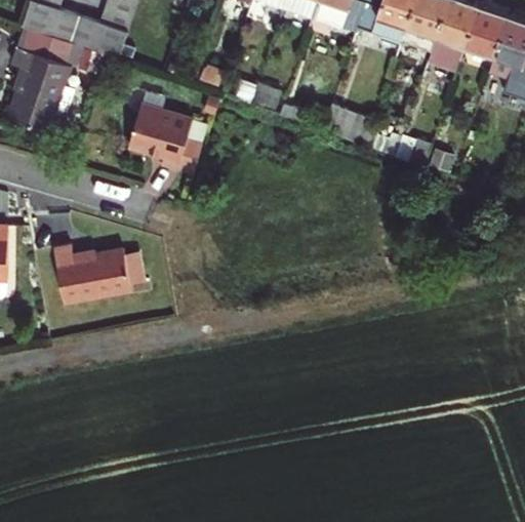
[(31,0),(31,1),(59,10),(63,0),(31,0)]
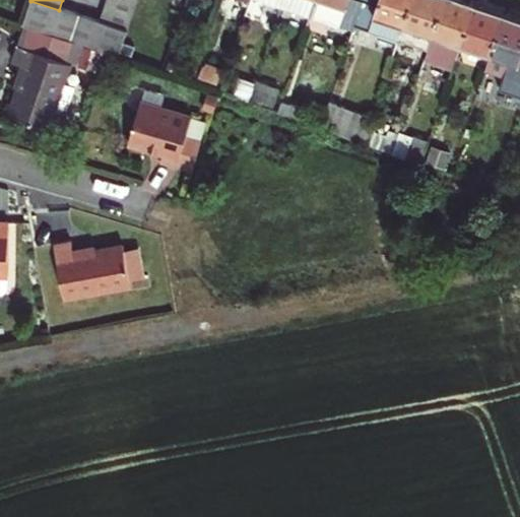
[(136,9),(111,0),(108,0),(105,12),(132,20),(136,9)]
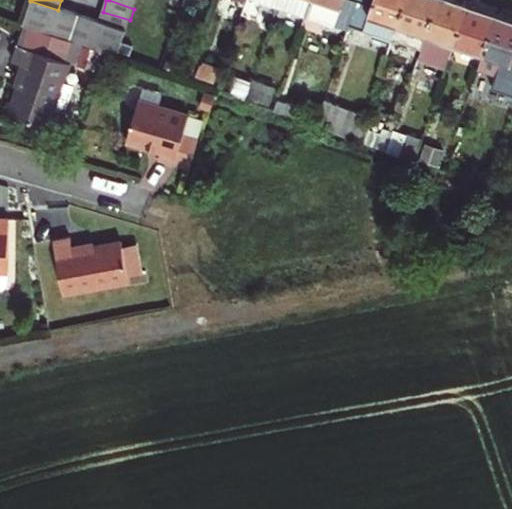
[(109,0),(134,9),(136,0),(109,0)]
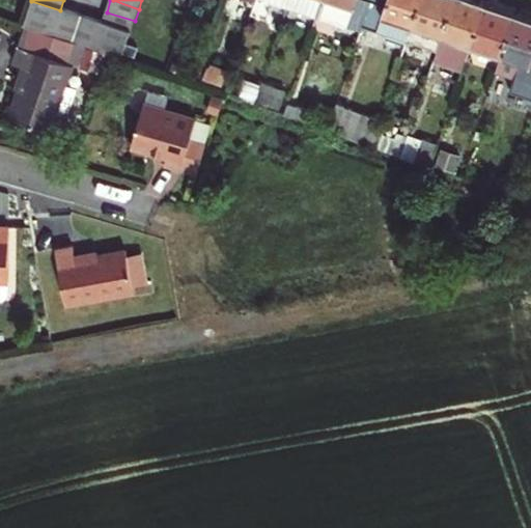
[(288,0),(258,0),(286,9),(288,0)]
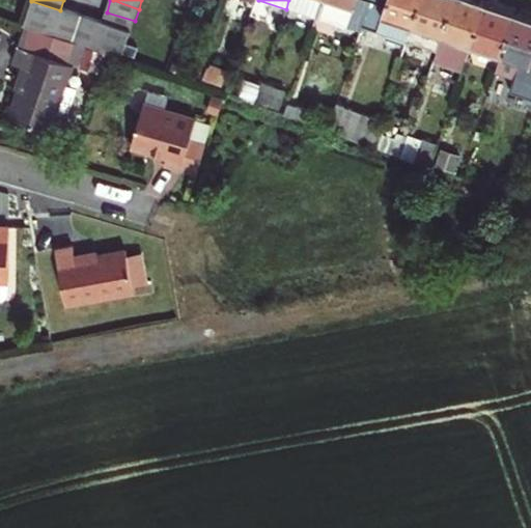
[(320,0),(288,0),(286,9),(315,20),(320,0)]
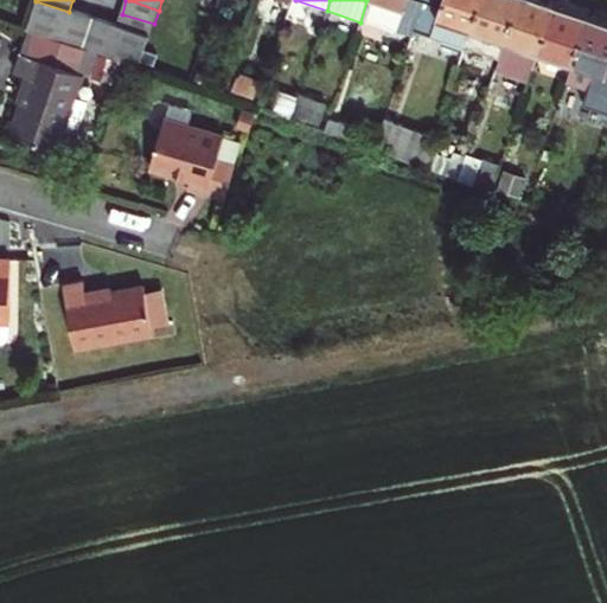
[(413,32),(423,0),(366,0),(360,23),(410,39),(413,32)]
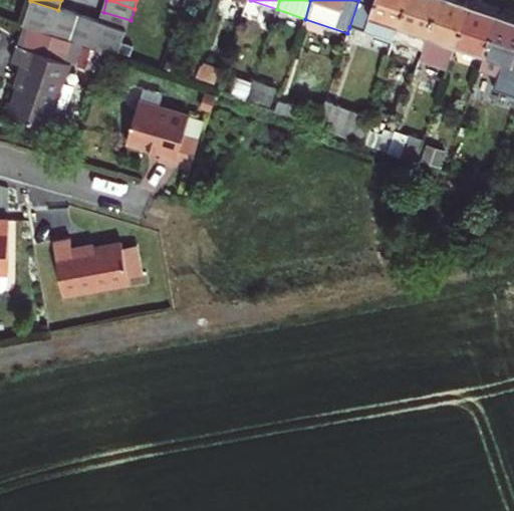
[(394,42),(407,0),(358,0),(349,27),(394,42)]
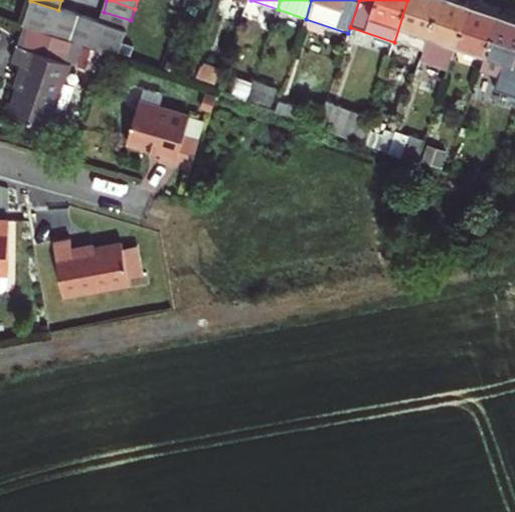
[(439,0),(407,0),(394,42),(422,51),(439,0)]
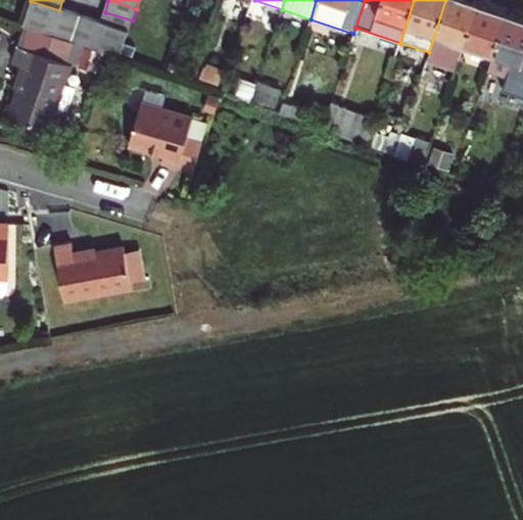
[(463,48),(476,6),(458,0),(445,0),(429,52),(426,62),(455,73),(463,48)]
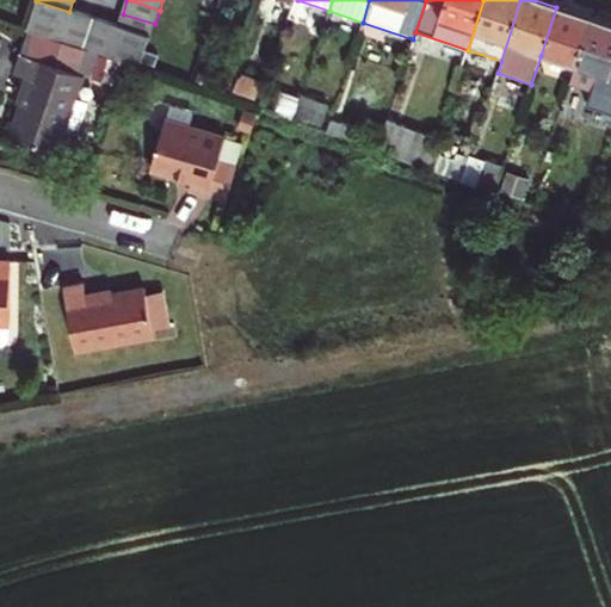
[(69,12),(36,1),(26,30),(31,31),(85,49),(94,22),(69,12)]
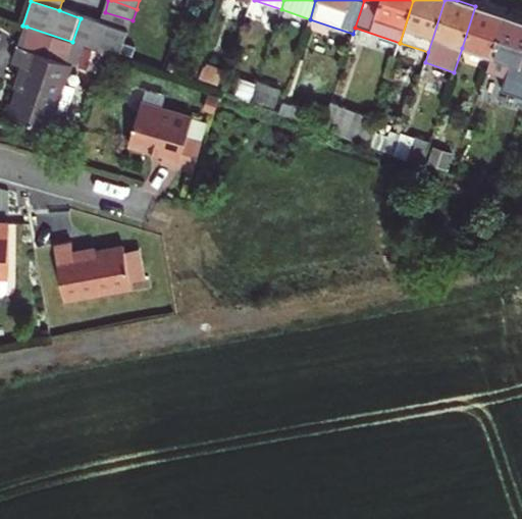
[(490,58),(505,16),(475,6),(462,48),(490,58)]
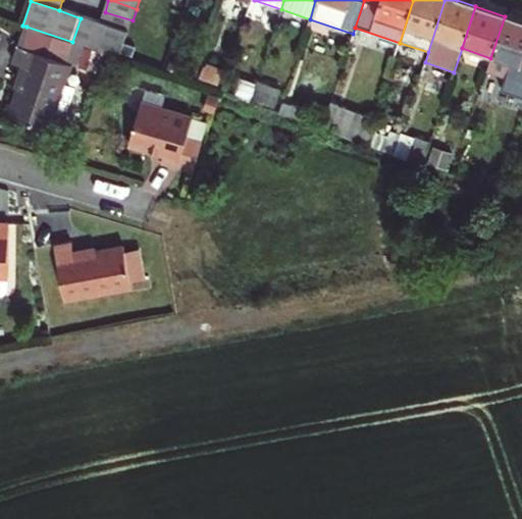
[(105,12),(100,24),(127,35),(133,20),(105,12)]
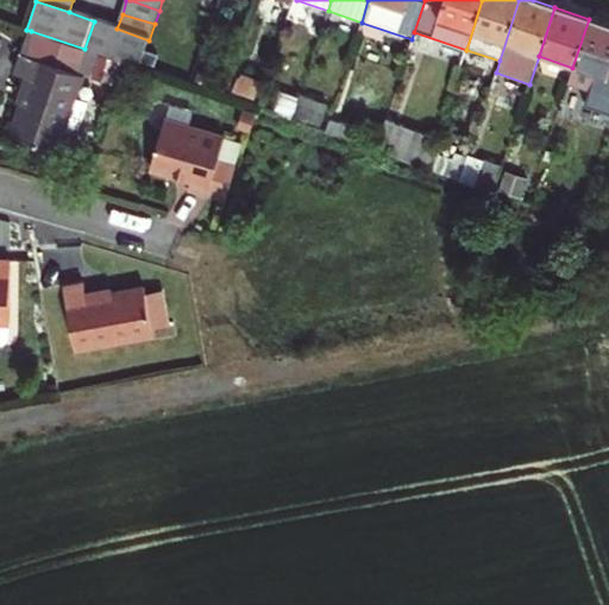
[(608,80),(608,25),(589,19),(572,68),(567,83),(589,90),(595,75),(608,80)]
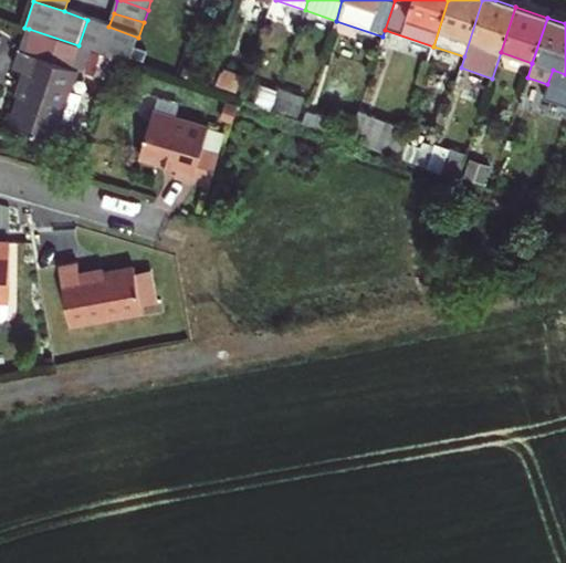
[(138,38),(108,27),(87,20),(79,45),(90,49),(116,58),(130,63),(138,38)]
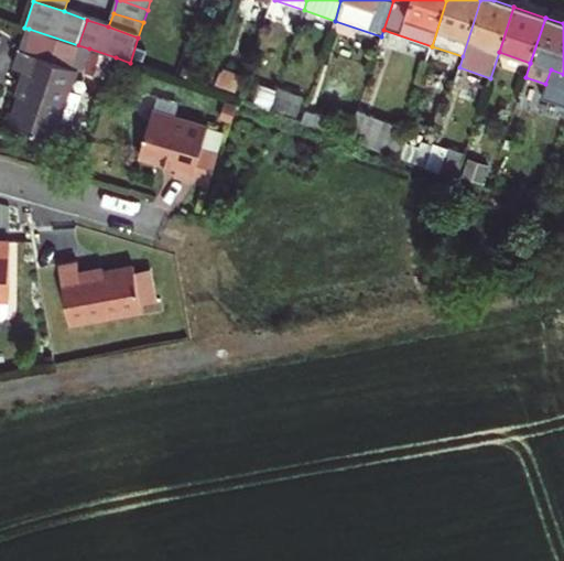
[(29,29),(15,66),(30,71),(12,123),(54,138),(76,69),(82,71),(89,49),(78,45),(29,29)]
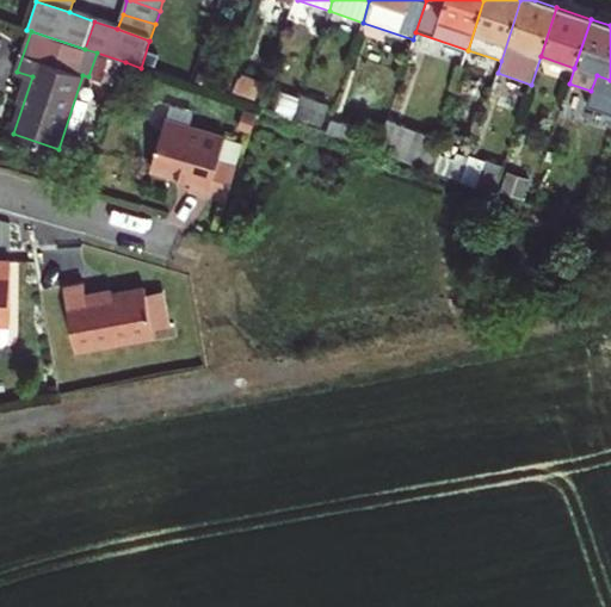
[(259,82),(239,75),(234,92),(253,98),(259,82)]
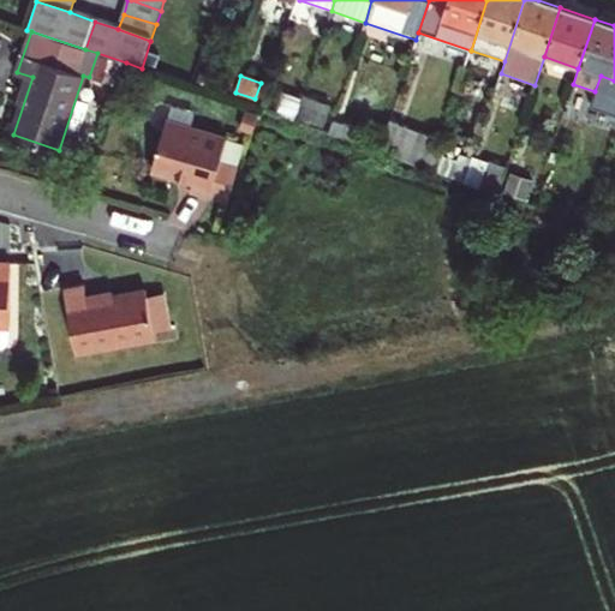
[(329,109),(302,99),(294,120),(323,129),(329,109)]
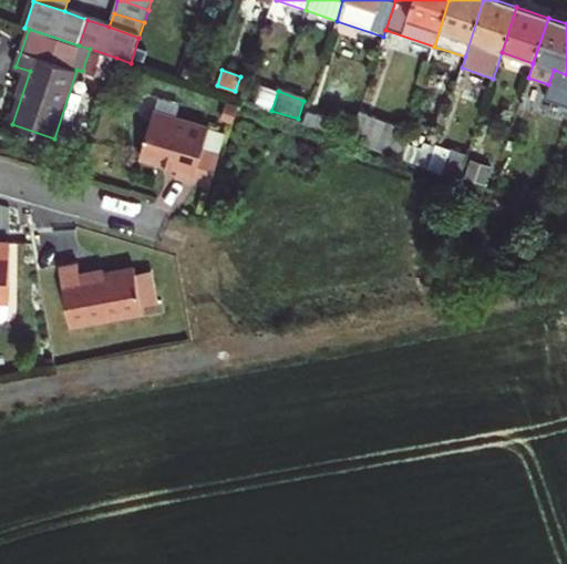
[(200,146),(206,129),(152,111),(136,155),(175,167),(172,176),(189,182),(200,146)]
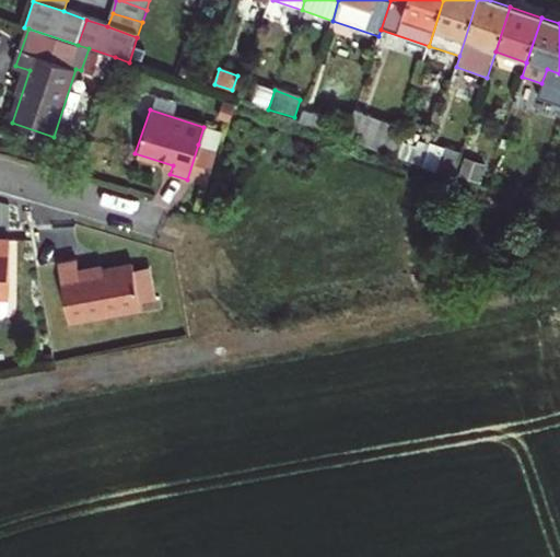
[(393,157),(399,136),(401,127),(354,111),(345,139),(393,157)]
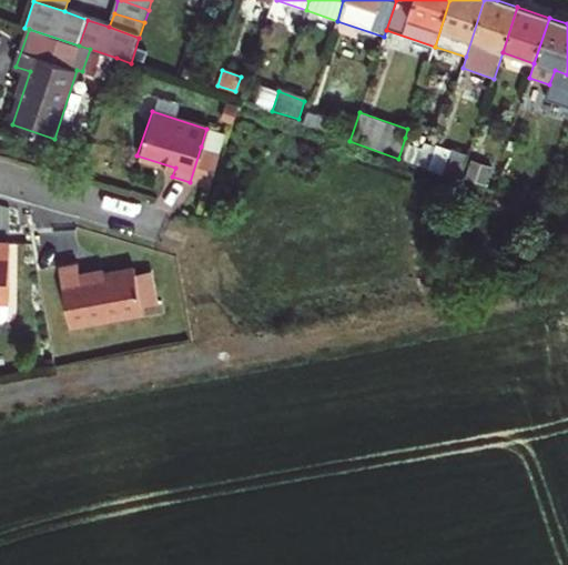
[(435,149),(405,138),(398,159),(428,170),(435,149)]
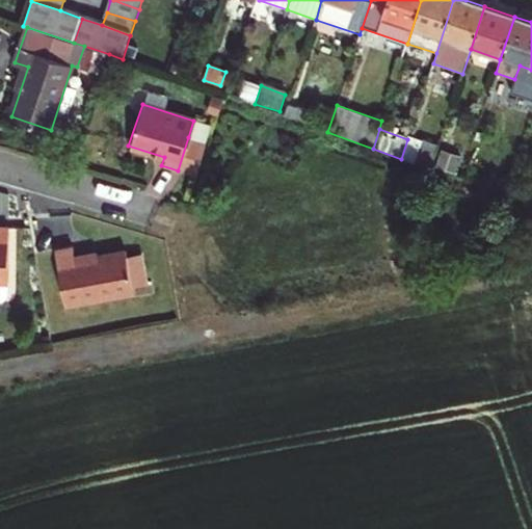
[(193,176),(205,143),(188,137),(178,170),(193,176)]
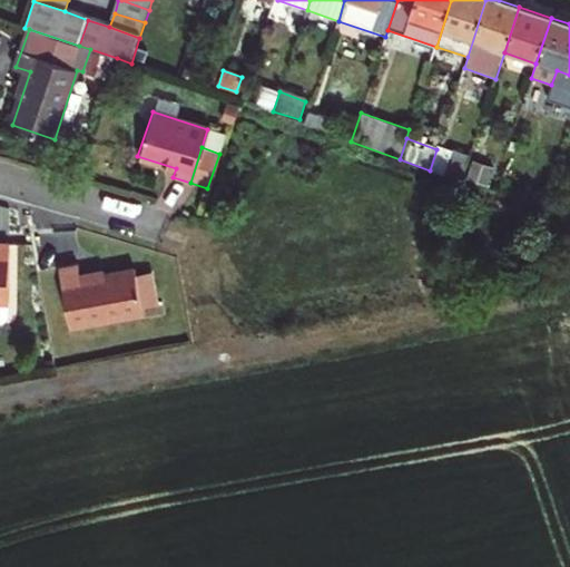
[(448,152),(441,174),(461,182),(469,159),(448,152)]
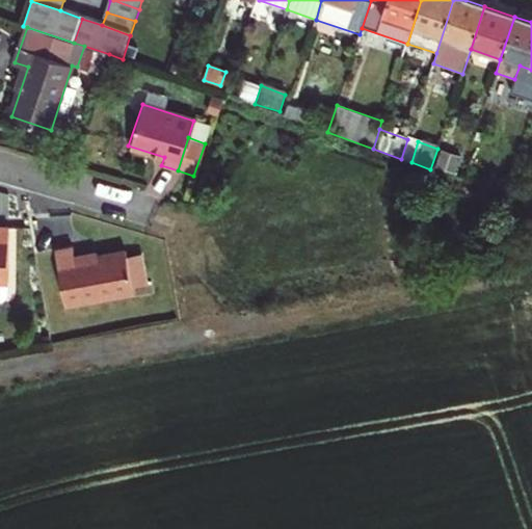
[(487,169),(471,164),(468,175),(484,180),(487,169)]
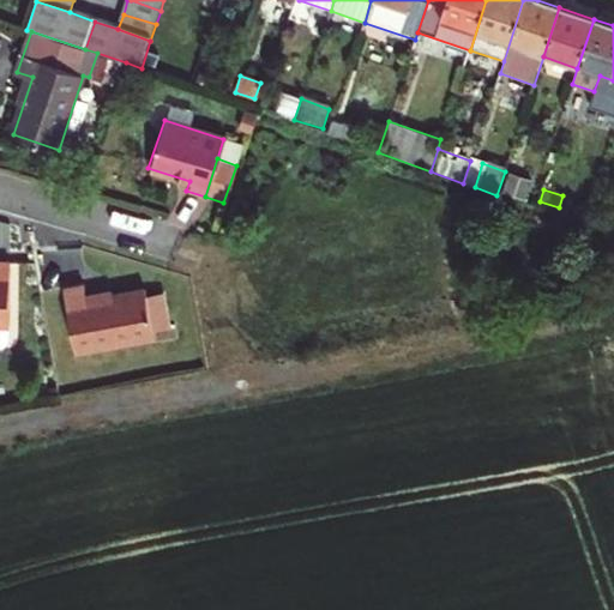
[(80,285),(61,289),(72,354),(150,339),(149,333),(143,297),(142,291),(84,302),(80,285)]
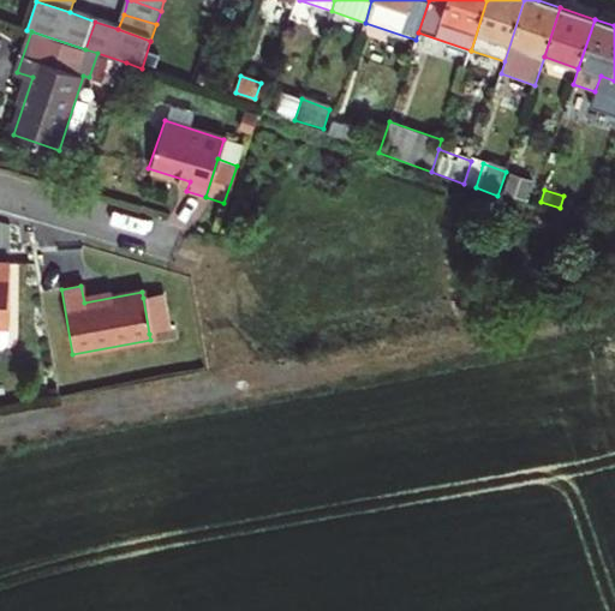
[(143,298),(149,334),(167,331),(161,295),(143,298)]
